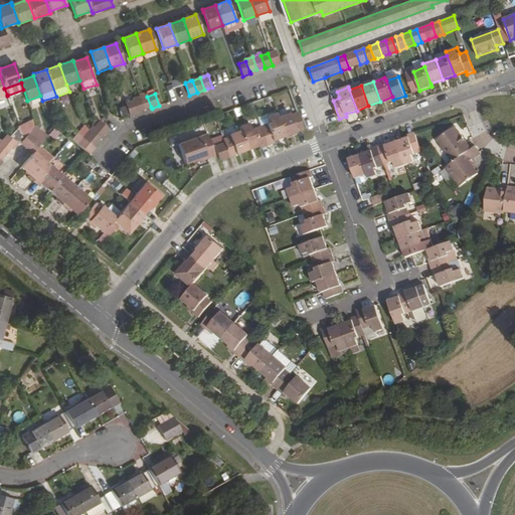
[(147,95),(140,97),(144,110),(151,107),(147,97),(147,95)]
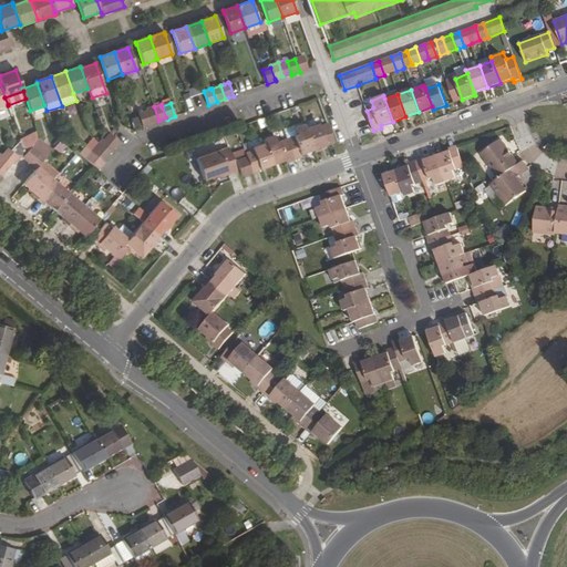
[(154,106),(145,110),(146,112),(151,123),(158,121),(154,106)]
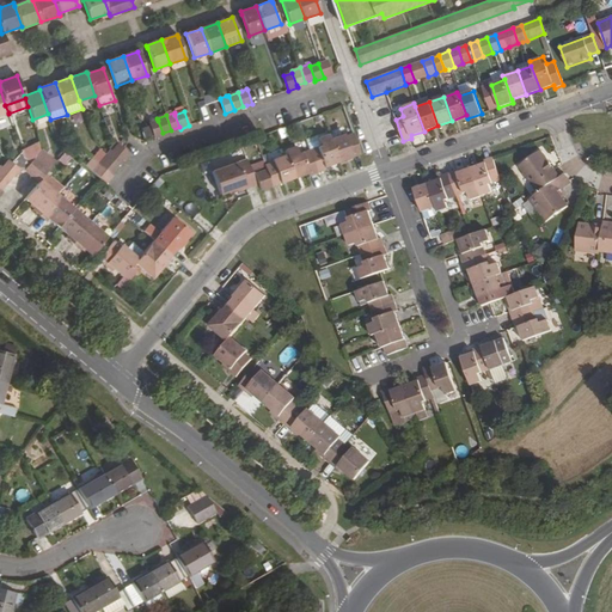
[(158,121),(150,123),(151,127),(153,136),(154,139),(164,135),(163,133),(158,121)]
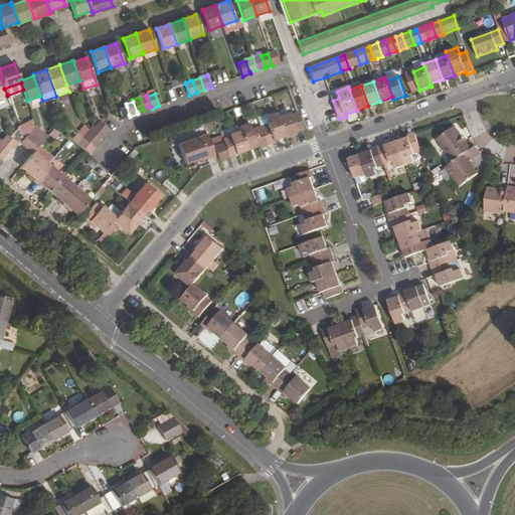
[(129,115),(127,107),(120,110),(122,117),(129,115)]
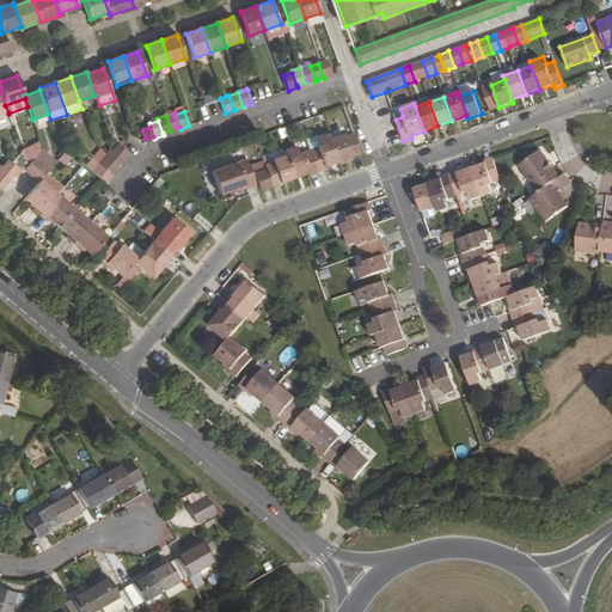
[(344,135),(330,140),(338,163),(360,154),(353,134),(344,136),(344,135)]
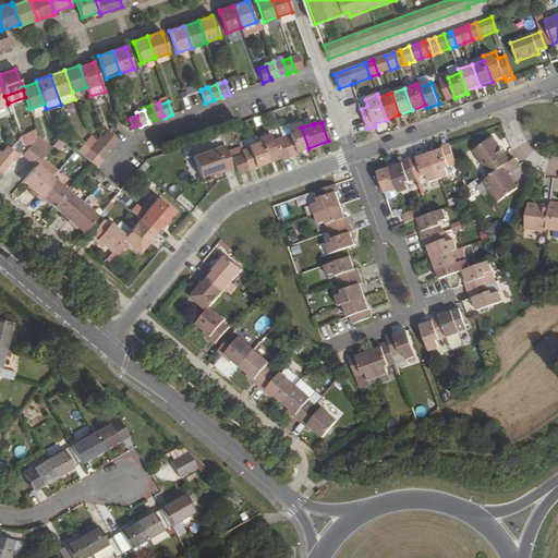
[(290,134),(282,137),(289,158),(298,155),(296,153),(308,148),(301,128),(300,123),(288,128),(290,134)]
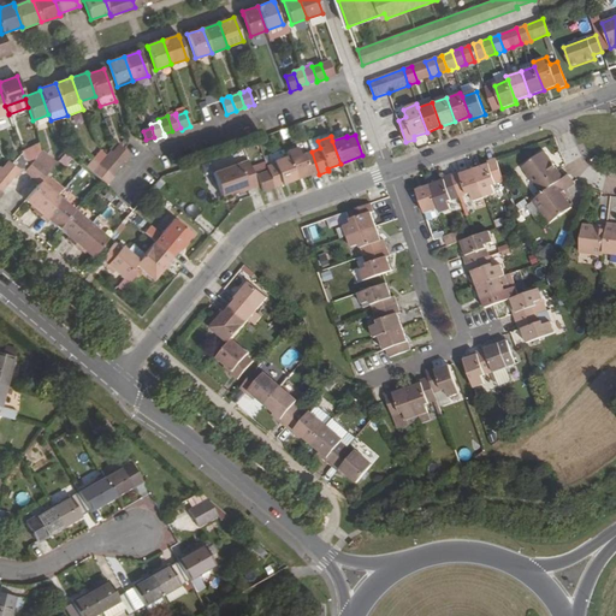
[(35,159),(40,152),(34,146),(23,154),(24,158),(31,164),(35,159)]
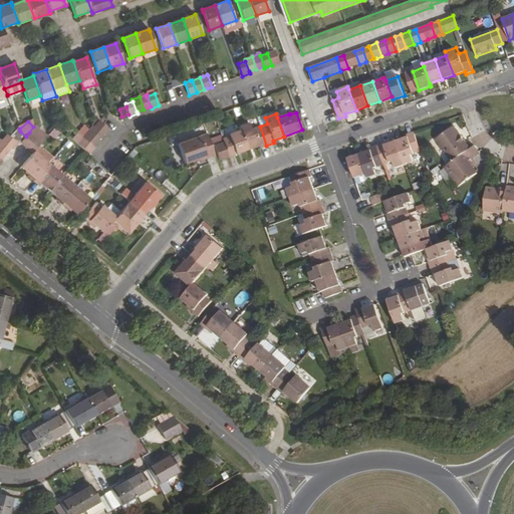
[(99,121),(94,126),(102,135),(104,137),(109,130),(104,125),(99,121)]
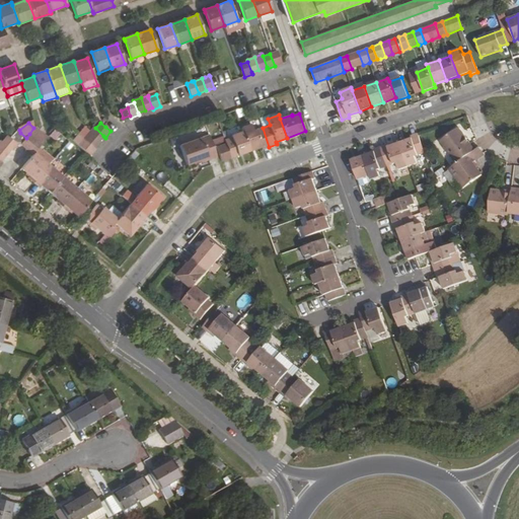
[(253,124),(241,128),(249,151),(262,147),(262,149),(269,147),(263,128),(255,130),(253,124)]
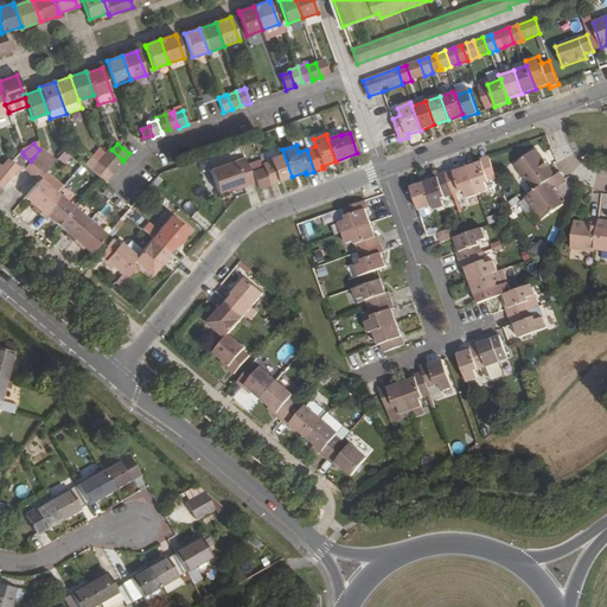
[(103,155),(107,152),(101,147),(91,158),(97,163),(103,155)]
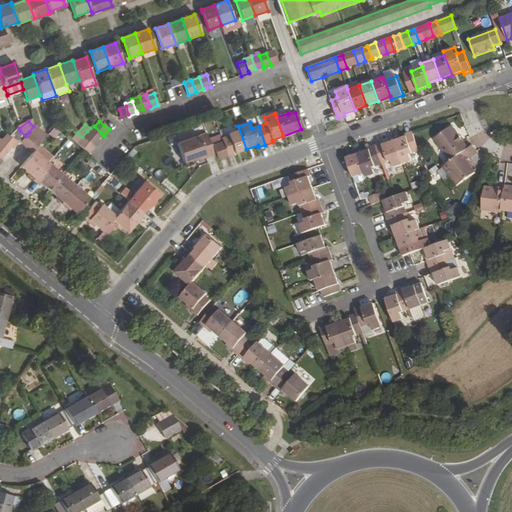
[(90,128),(87,131),(97,140),(102,134),(94,126),(93,125),(90,128)]
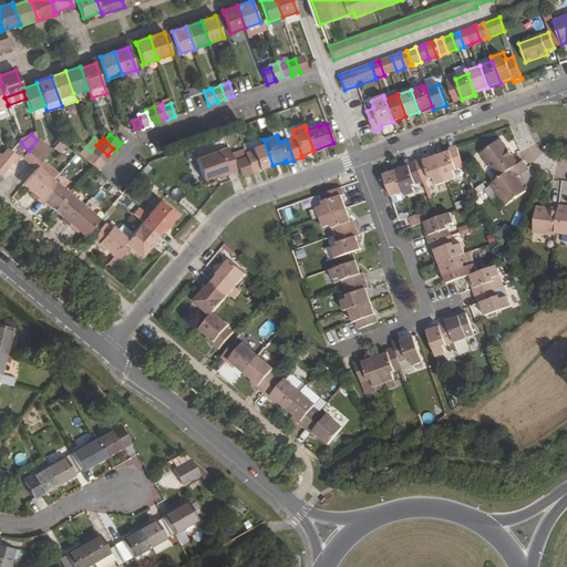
[(39,152),(29,163),(35,169),(38,167),(45,158),(51,152),(37,140),(32,146),(39,152)]
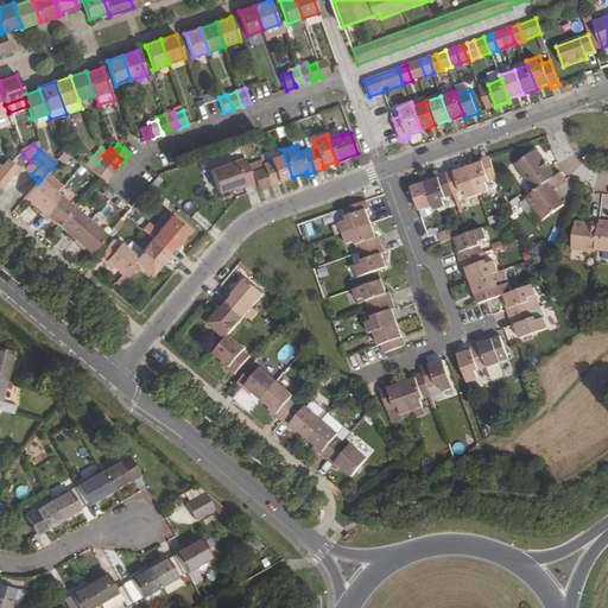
[(70,169),(77,162),(65,150),(58,157),(70,169)]
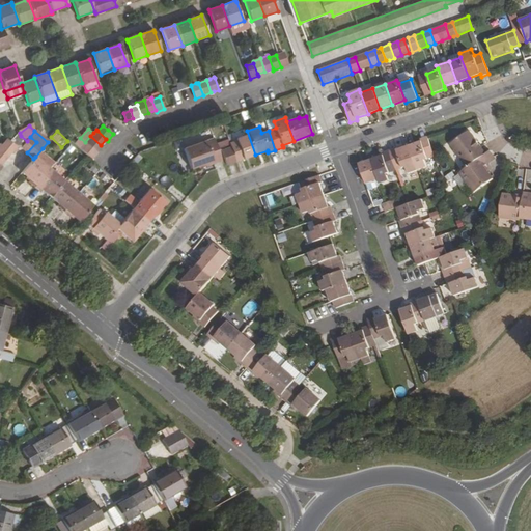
[(468,132),(450,145),(467,168),(481,157),(484,155),(468,132)]
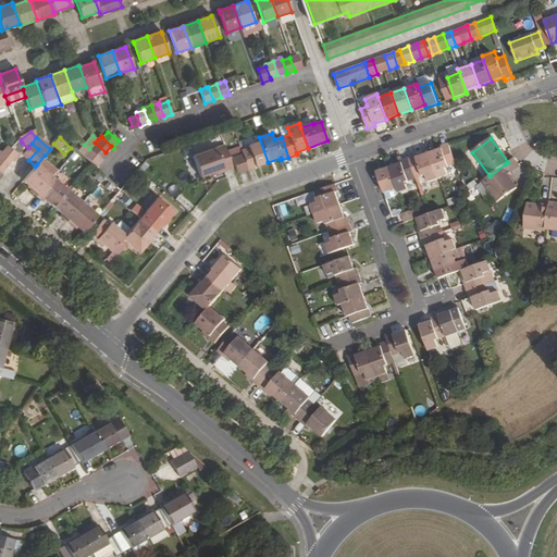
[(22,155),(28,148),(22,143),(21,139),(10,148),(19,155),(22,155)]
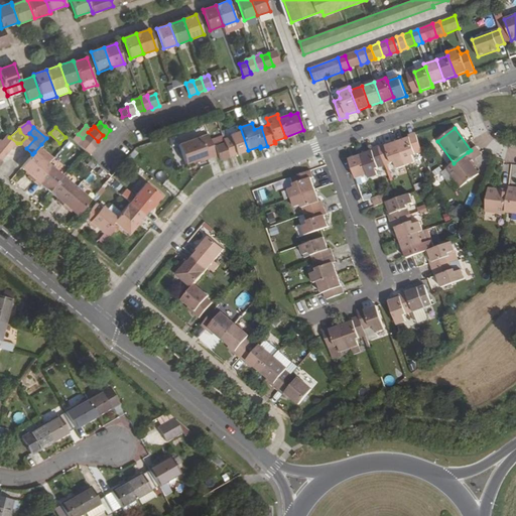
[(230,137),(223,139),(224,143),(229,157),(248,150),(241,131),(229,135),(230,137)]
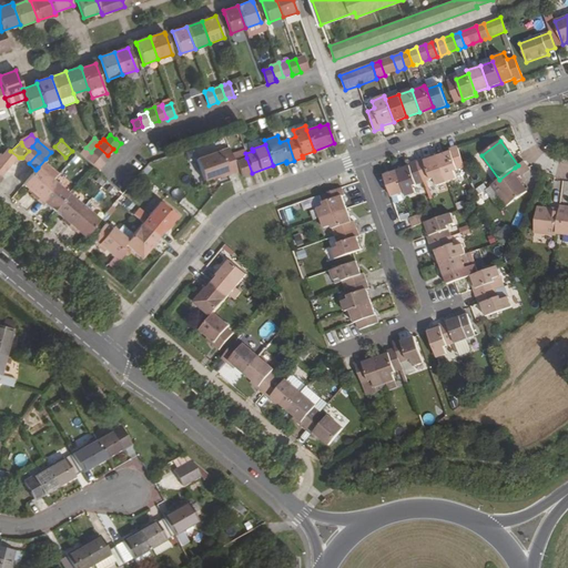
[(97,145),(91,152),(92,153),(102,161),(108,155),(97,145)]
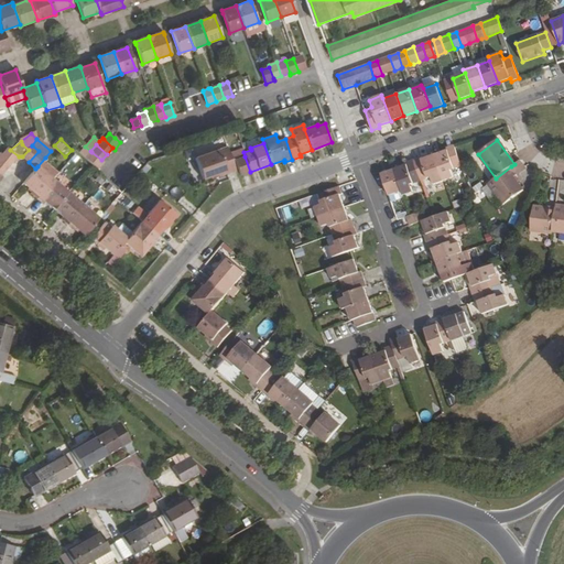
[(29,150),(22,156),(29,162),(39,151),(32,145),(29,150)]
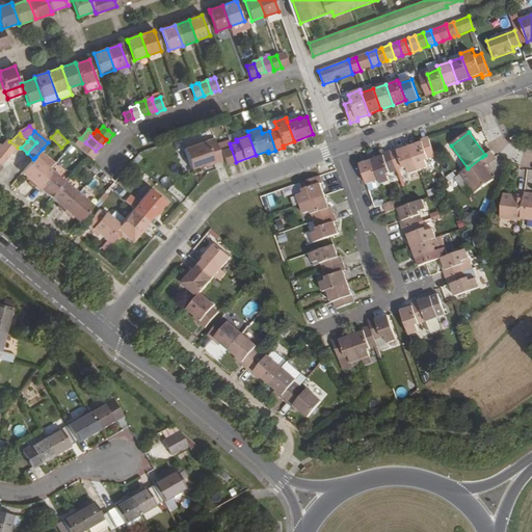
[(421,142),(410,147),(419,170),(430,166),(428,160),(435,157),(428,137),(421,139),(421,142)]
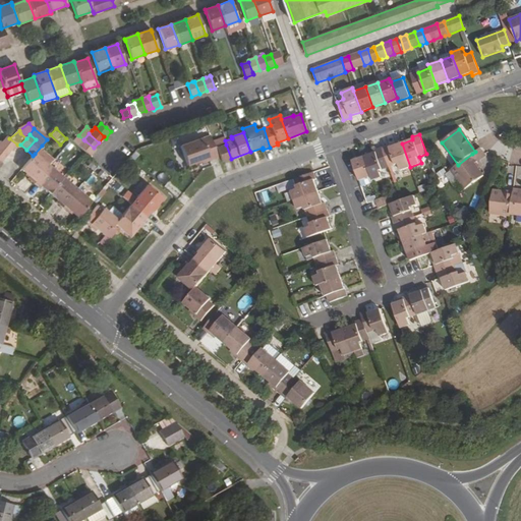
[(79,148),(84,140),(83,139),(78,135),(73,142),(79,148)]
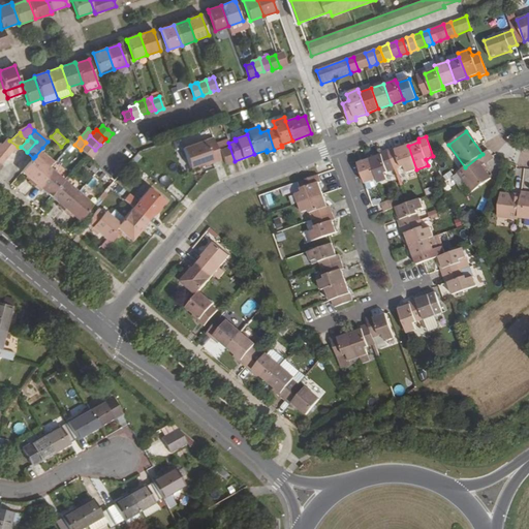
[(213,137),(183,148),(189,167),(197,165),(204,162),(205,165),(220,159),(213,137)]
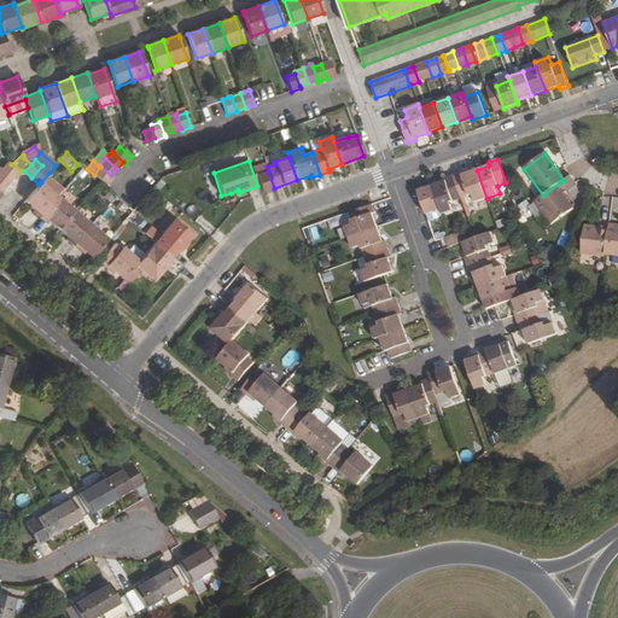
[(9,162),(3,169),(12,178),(15,179),(21,172),(11,164),(9,162)]
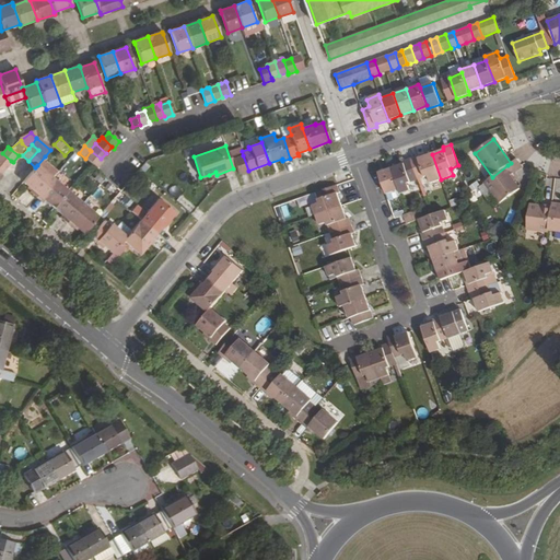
[(0,151),(0,162),(6,167),(11,161),(2,153),(0,151)]
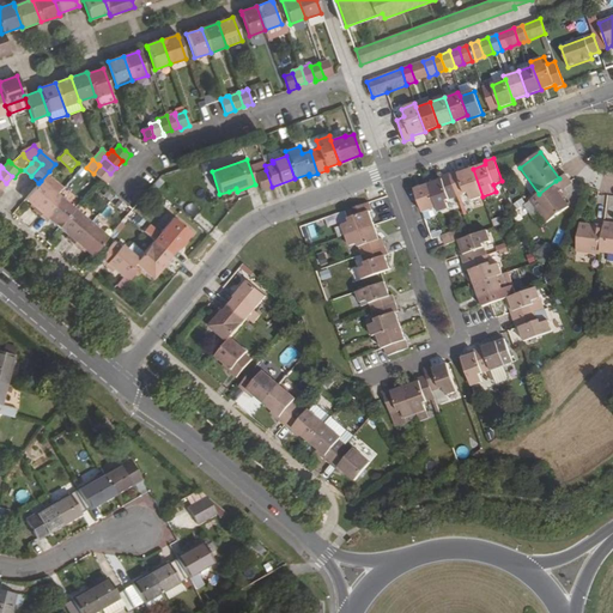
[(99,165),(93,174),(107,184),(113,176),(110,174),(99,165)]
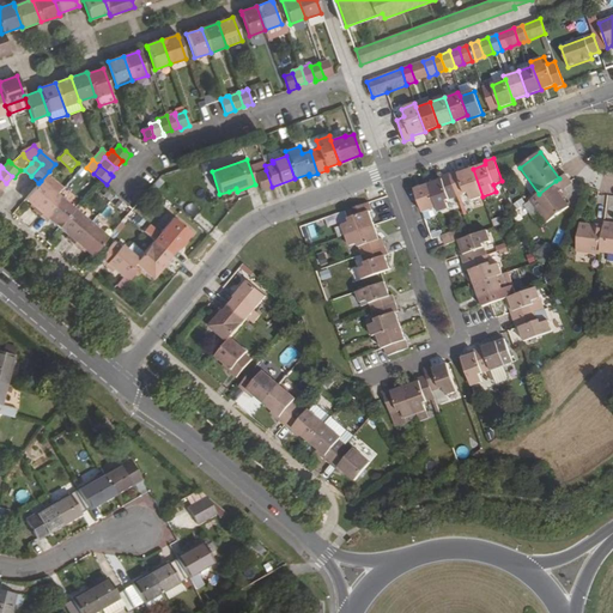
[(457,171),(449,174),(457,196),(466,194),(468,201),(483,196),(473,169),(459,174),(457,171)]
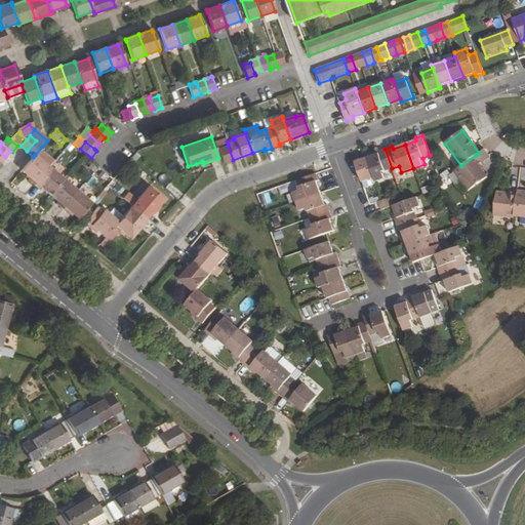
[(228,146),(217,149),(223,164),(233,160),(228,146)]
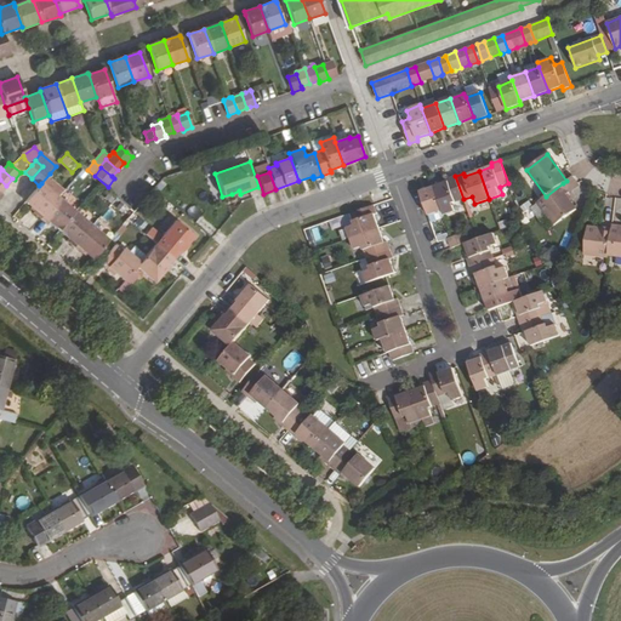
[(448,182),(434,187),(444,215),(457,210),(455,203),(463,199),(455,176),(446,180),(448,182)]
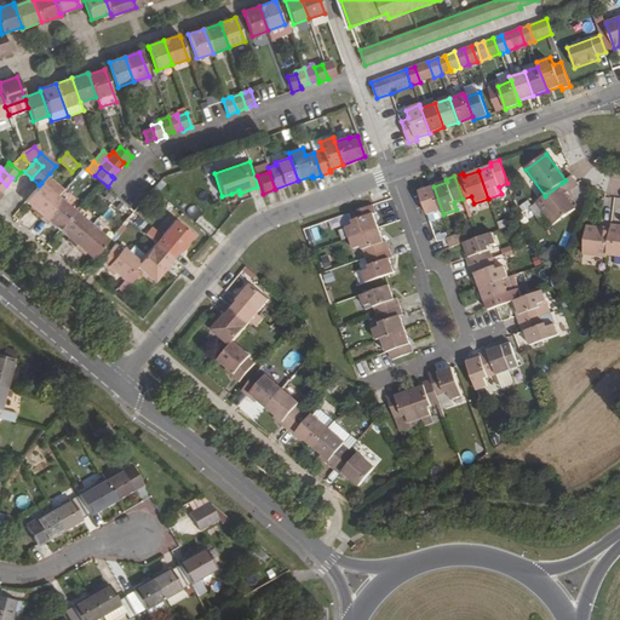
[(545,196),(537,202),(554,225),(575,210),(563,195),(569,191),(568,190),(577,184),(572,177),(566,181),(562,183),(545,196)]
